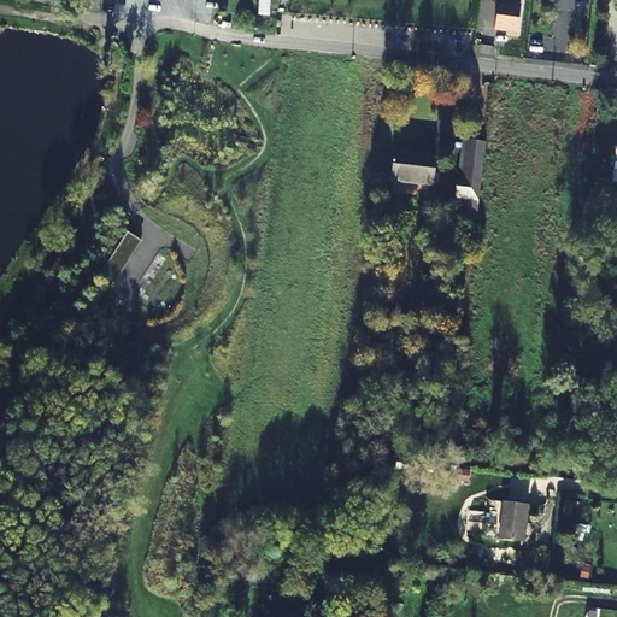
[(516,43),(519,12),(498,9),(494,35),(505,37),(505,42),(516,43)]
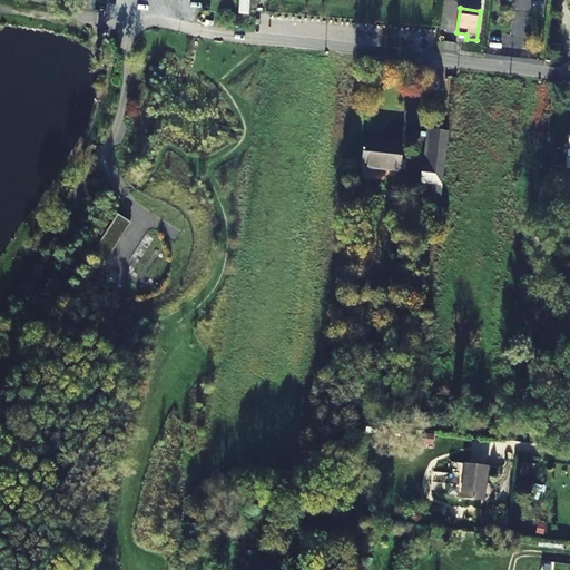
[(423,166),(422,184),(431,185),(443,186),(449,134),(432,131),(428,166),(423,166)]
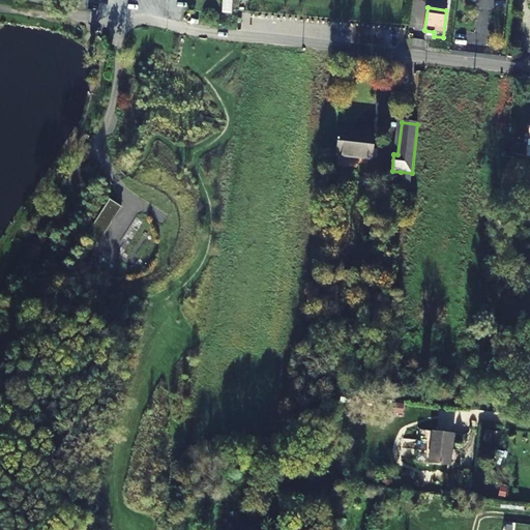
[(374,135),(340,130),(336,156),(371,160),(374,135)]
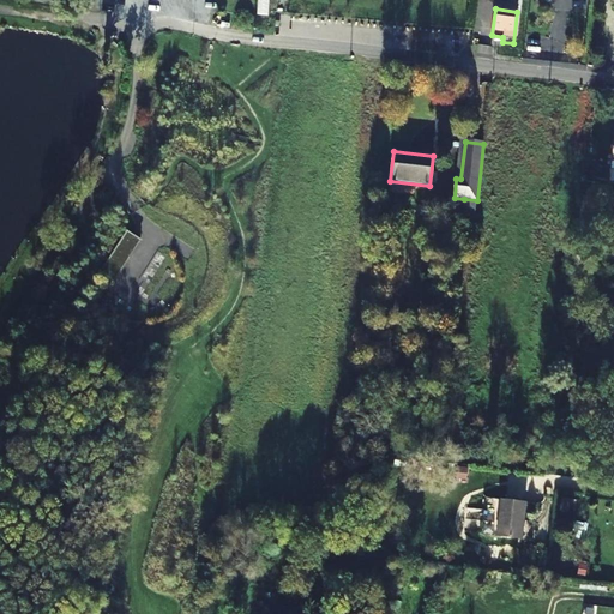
[(473,229),(477,200),(464,199),(462,228),(473,229)]
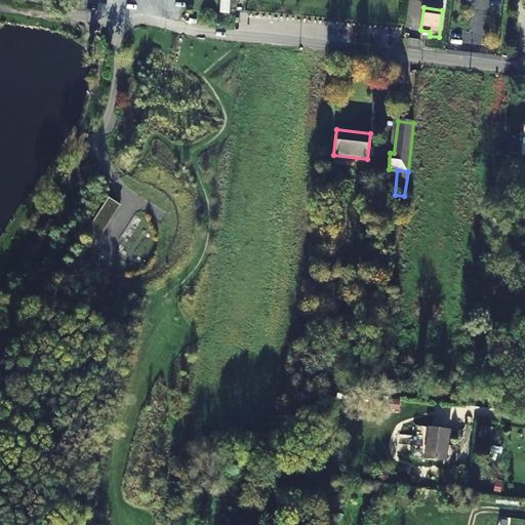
[(86,234),(98,241),(120,206),(108,199),(86,234)]
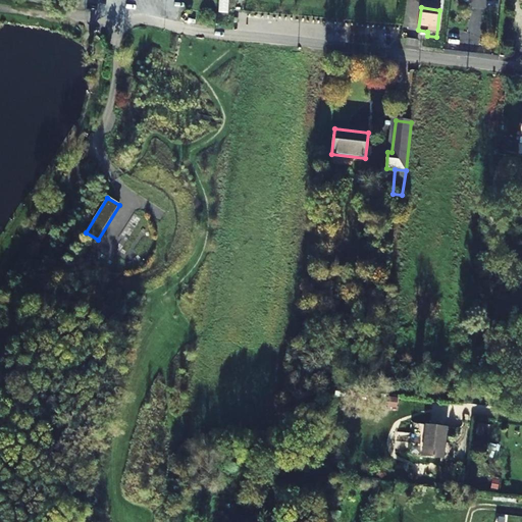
[(444,459),(448,428),(426,425),(422,456),(444,459)]
